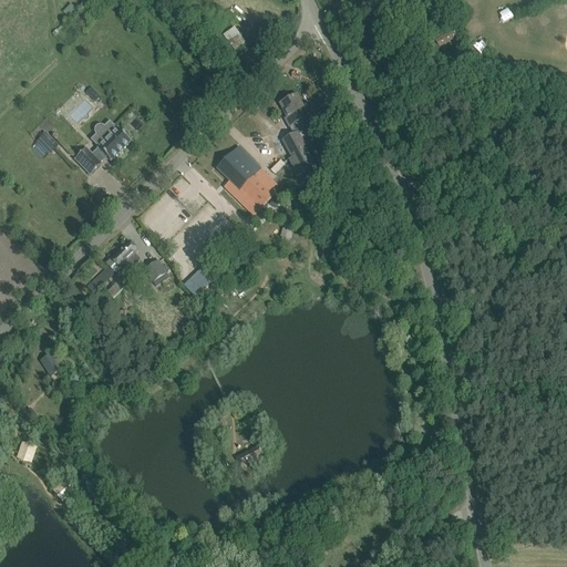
[(512,20),(522,14),(516,3),(506,9),(512,20)]
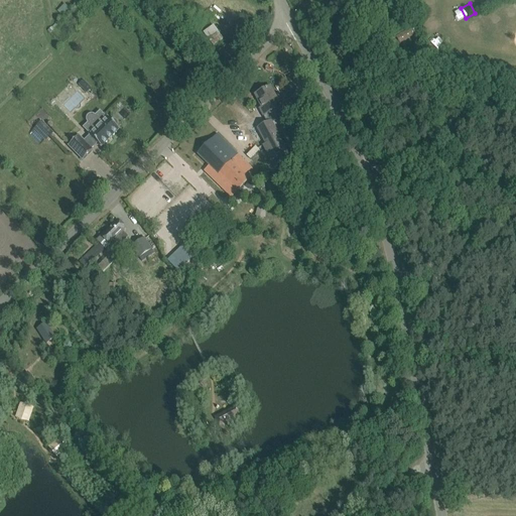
[(488,17),(491,25),(500,21),(497,13),(488,17)]
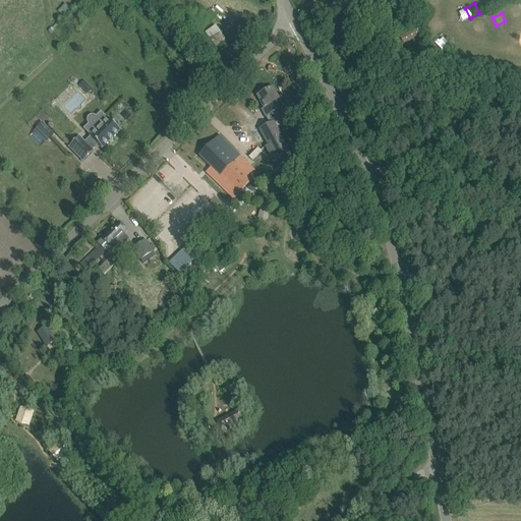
[(478,31),(488,26),(483,15),(473,20),(478,31)]
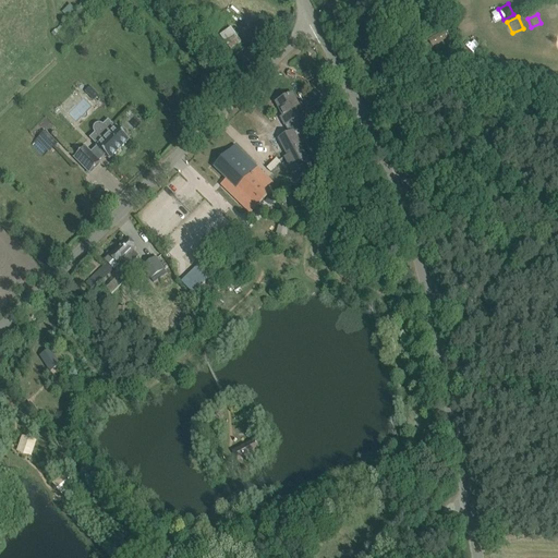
[(231,27),(220,34),(231,49),(242,41),(231,27)]
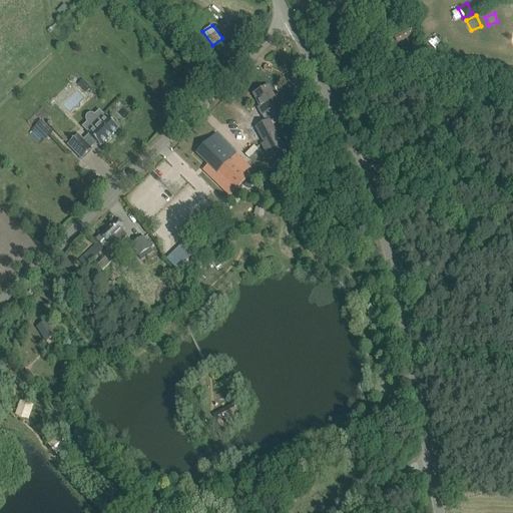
[(408,27),(393,37),(397,43),(412,34),(408,27)]
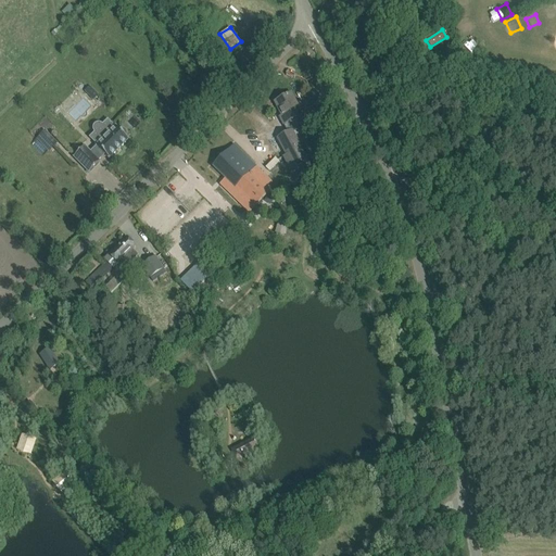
[(239,60),(249,53),(244,48),(235,55),(239,60)]
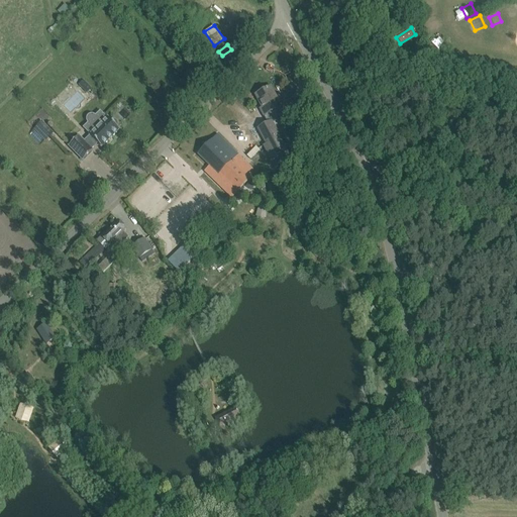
[(255,97),(251,100),(257,111),(260,110),(265,118),(262,120),(265,125),(257,129),(268,148),(265,150),(275,169),(278,167),(291,160),(272,122),(271,122),(271,121),(285,114),(271,88),(255,96),(255,97)]
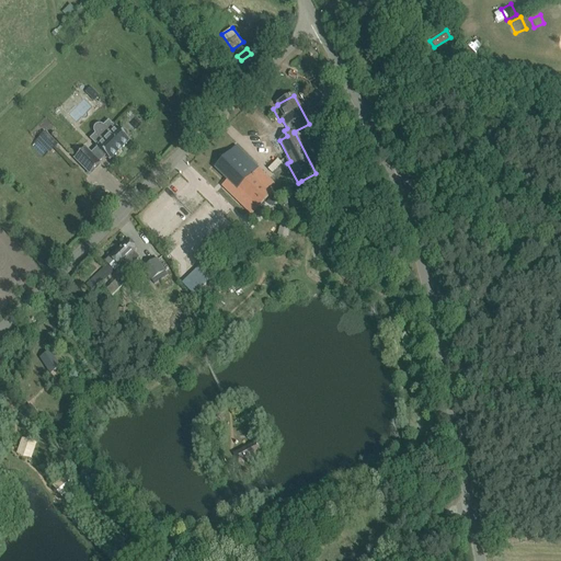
[(116,129),(113,125),(94,144),(98,147),(98,148),(91,155),(86,148),(75,159),(90,174),(101,163),(99,162),(105,156),(110,160),(129,141),(127,138),(127,136),(127,133),(125,132),(123,130),(119,132),(117,128),(116,129)]
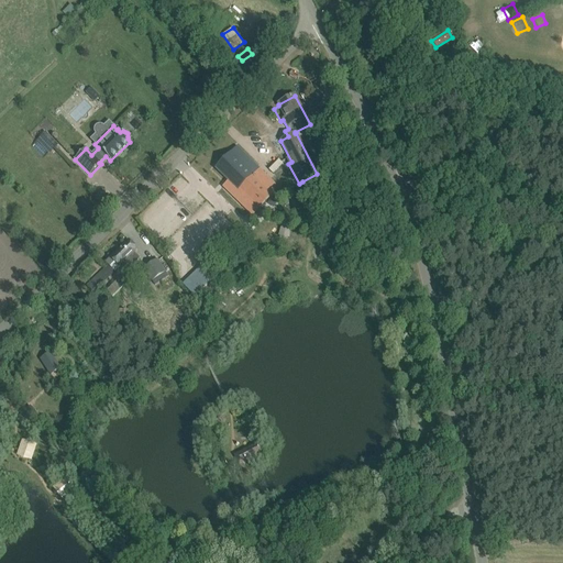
[(48,153),(56,145),(46,134),(39,142),(48,153)]
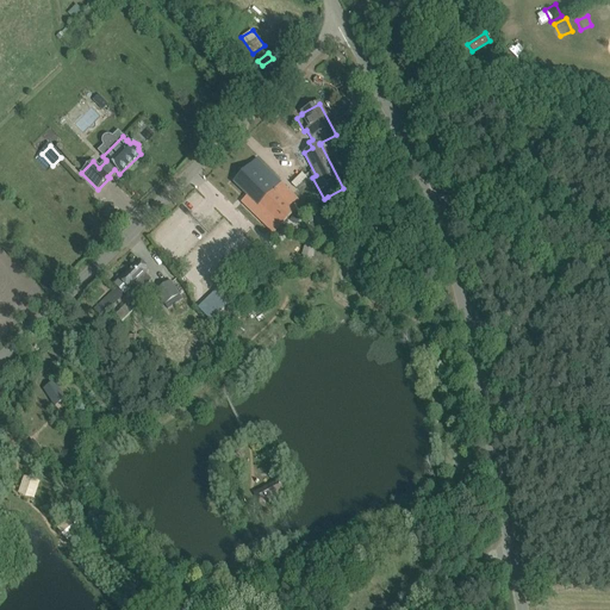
[(235,184),(251,200),(246,205),(274,234),(294,213),(294,212),(296,211),(291,206),(297,200),(256,161),(251,167),(250,167),(235,184)]
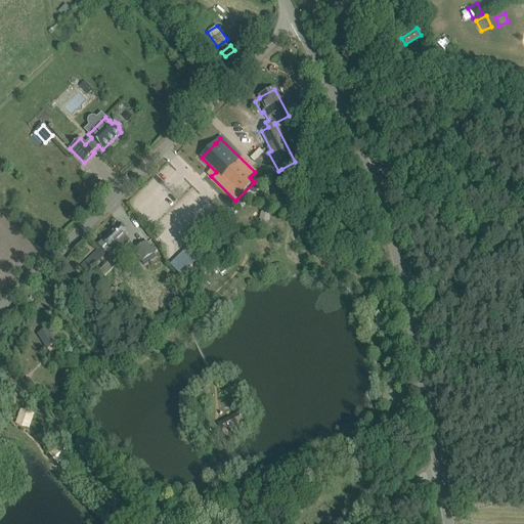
[(263,151),(259,147),(250,158),(254,162),(263,151)]
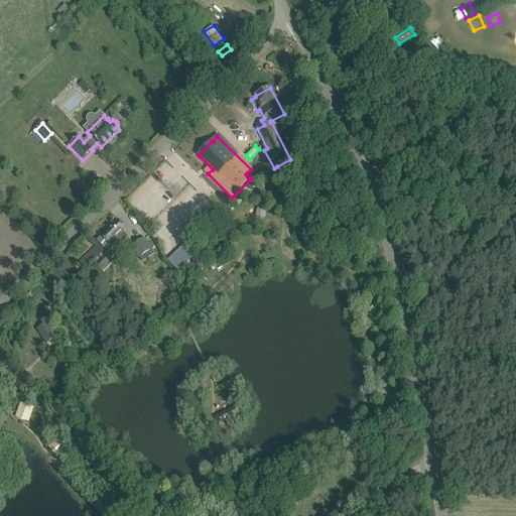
[(117,221),(101,237),(109,245),(110,245),(114,250),(127,238),(122,233),(125,230),(117,221)]
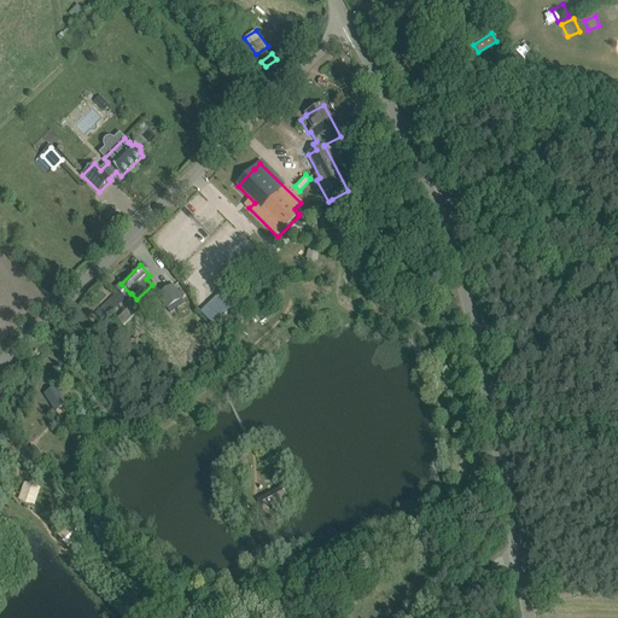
[(267,267),(260,272),(262,277),(269,272),(267,267)]
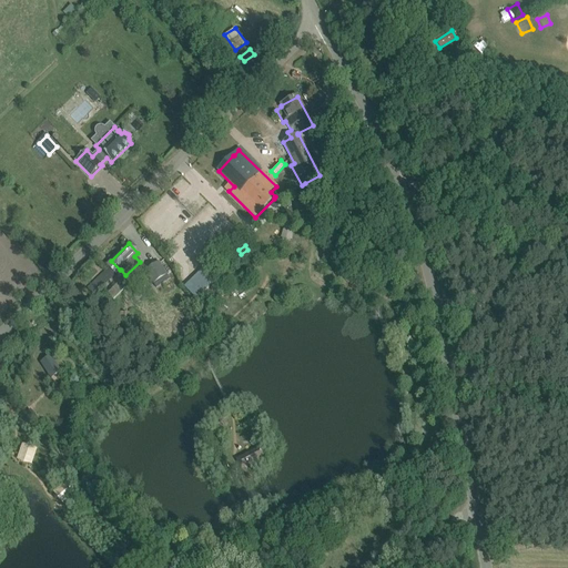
[(170,280),(168,275),(159,262),(144,271),(156,288),(170,280)]
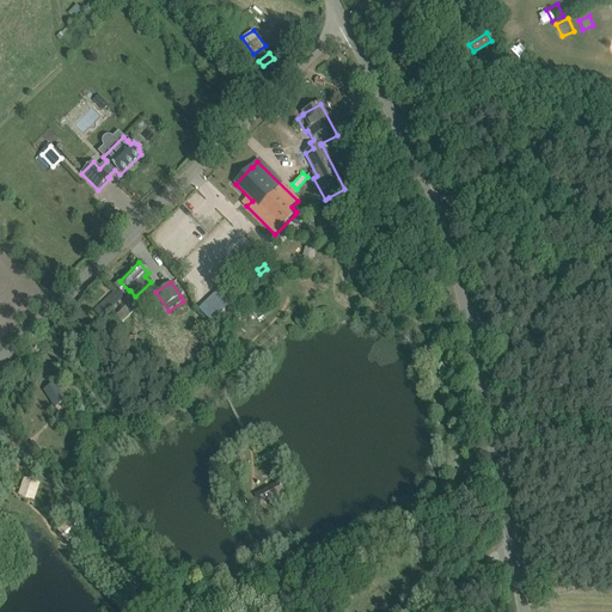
[(221,287),(199,308),(212,323),(234,301),(221,287)]
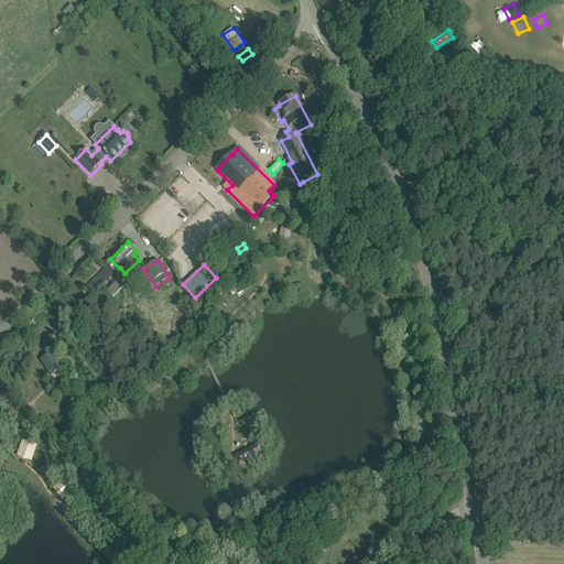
[(107,267),(86,286),(93,294),(107,280),(115,273),(107,266),(107,267)]
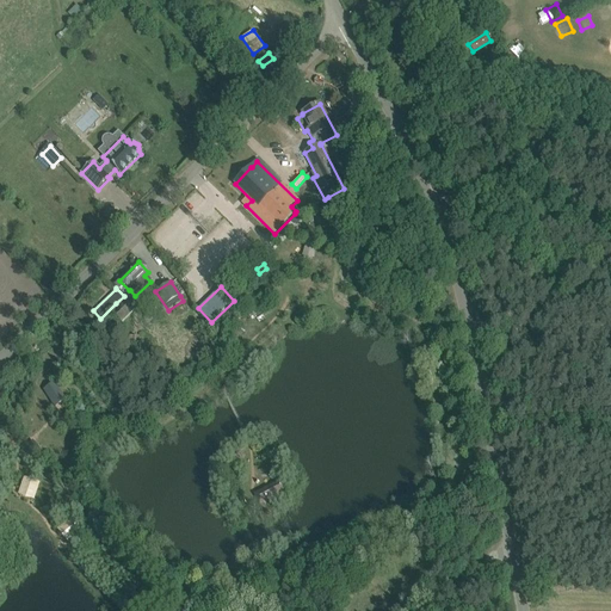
[(125,296),(113,308),(127,321),(139,308),(125,296)]
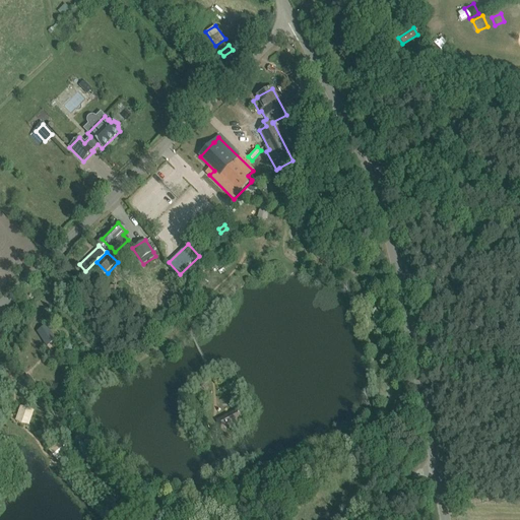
[(237,409),(216,420),(222,433),(224,432),(223,430),(242,419),(237,409)]
